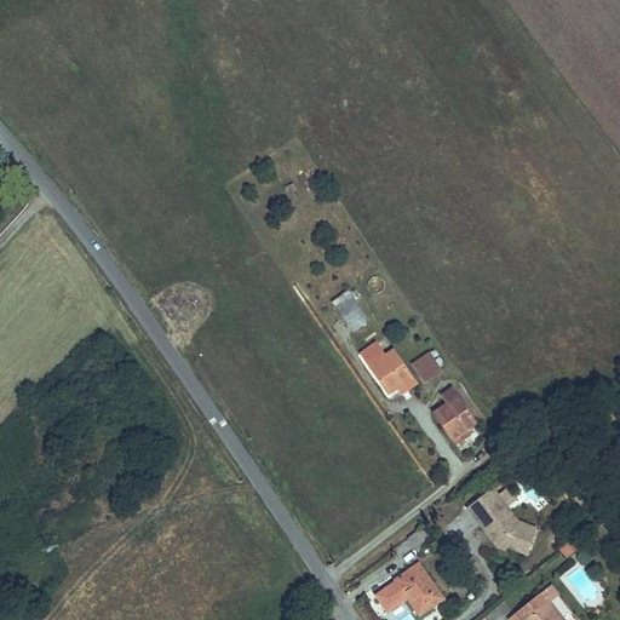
[(383,277),(368,280),(371,293),(384,291),(383,277)]
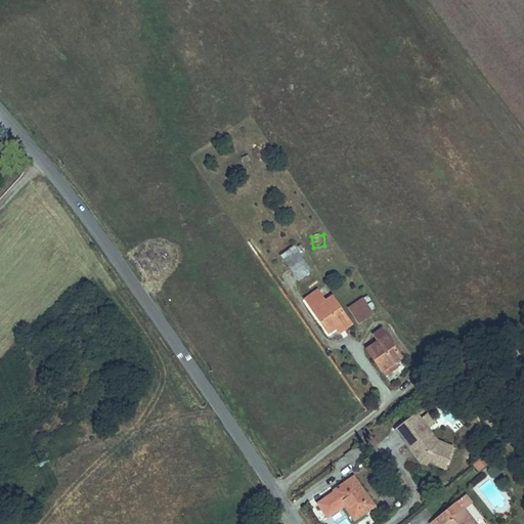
[(309,271),(292,246),(279,255),(296,280),(309,271)]
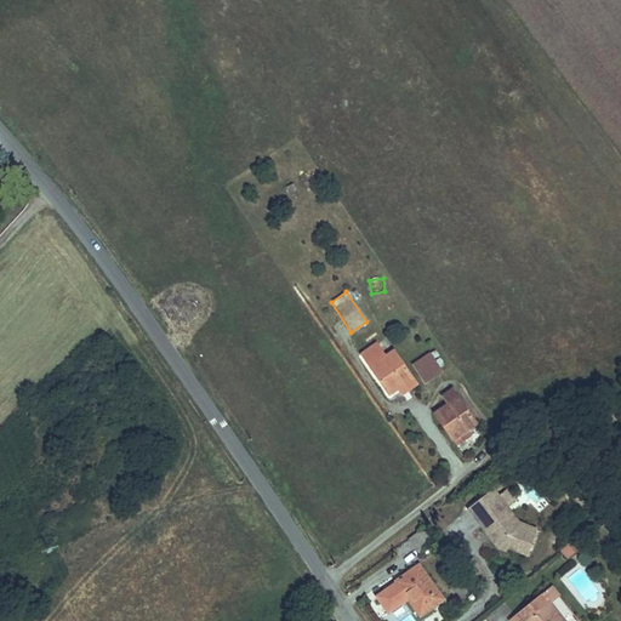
[(406,381),(388,354),(369,368),(387,394),(406,381)]
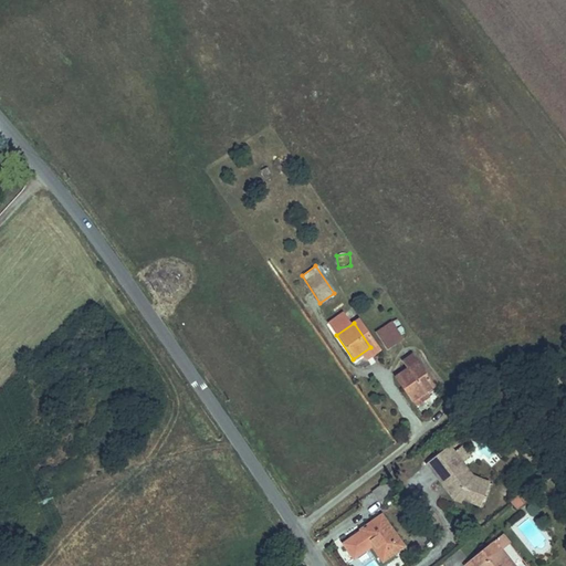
[(401,341),(390,323),(374,333),(385,350),(401,341)]
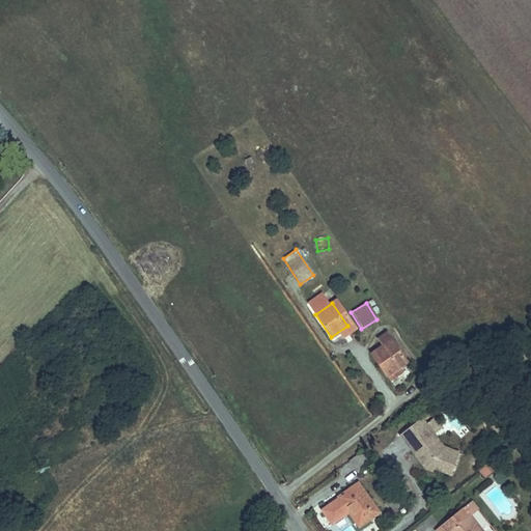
[(368,357),(384,379),(406,363),(391,341),(368,357)]
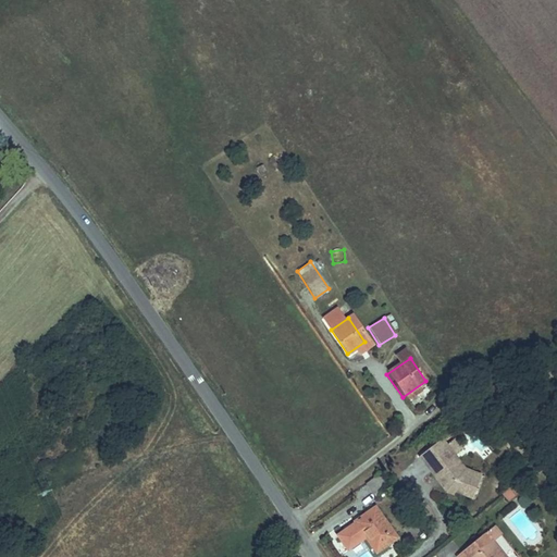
[(478,480),(462,473),(458,475),(447,460),(443,463),(437,456),(444,450),(438,443),(416,461),(428,477),(431,473),(446,493),(450,495),(452,495),(469,503),(478,480)]
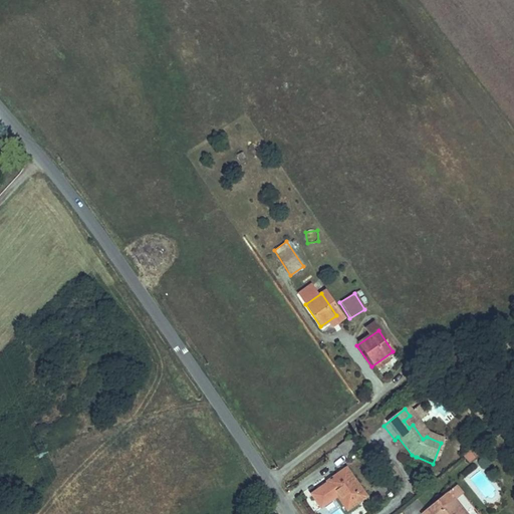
[(427,437),(410,416),(404,421),(409,428),(413,425),(423,439),(427,437)]
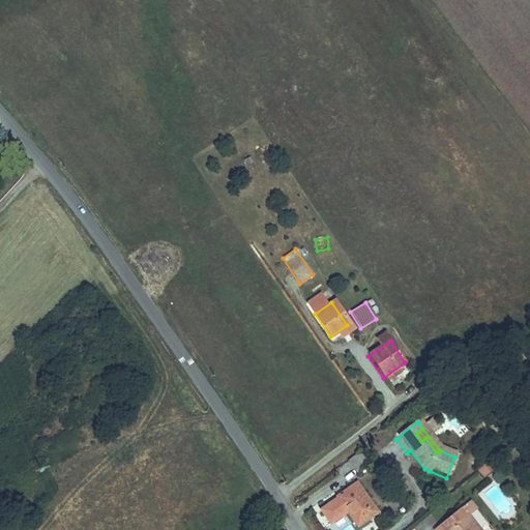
[(424,469),(410,450),(407,453),(421,472),(429,475),(430,471),(429,471),(424,469)]
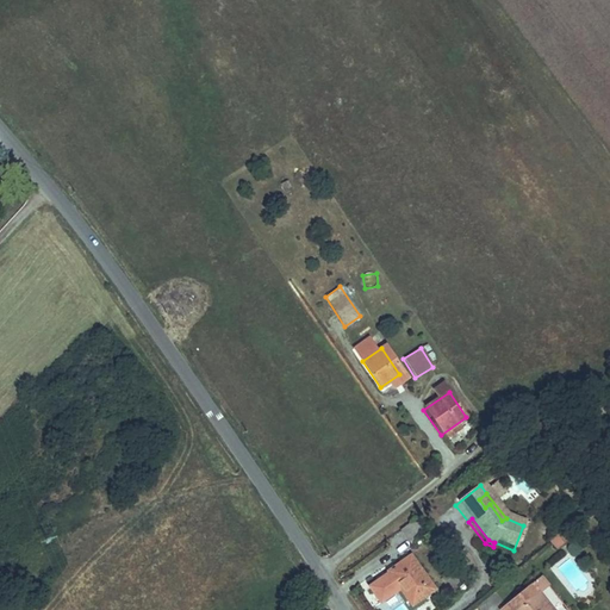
[(409,549),(423,540),(411,524),(398,535),(409,549)]
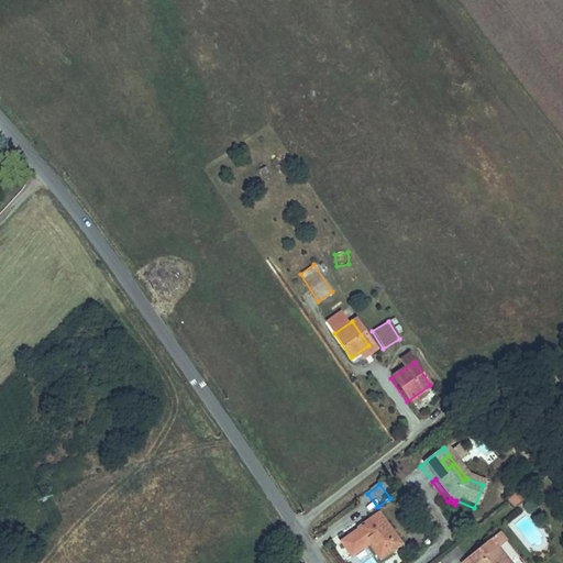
[(528,497),(522,490),(509,500),(516,508),(528,497)]
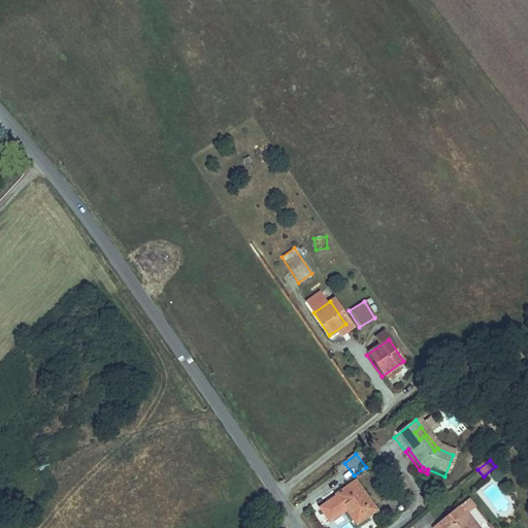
[(356,481),(336,494),(337,495),(321,507),(330,521),(348,509),(350,507),(359,522),(376,509),(356,481)]
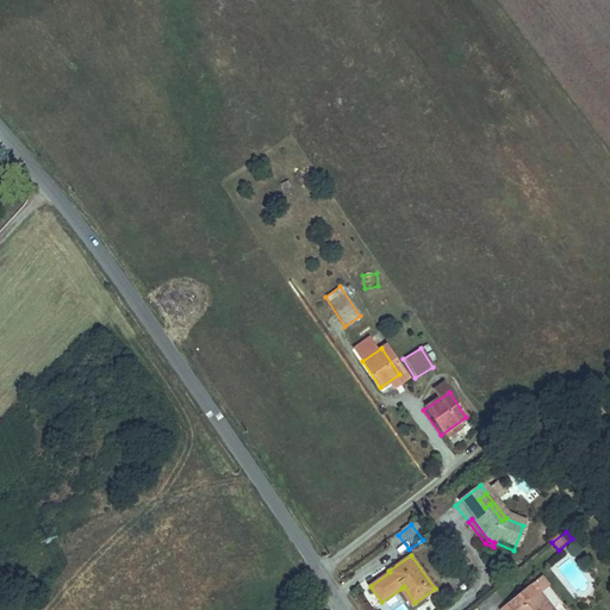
[(500,609),(502,609),(516,609),(539,592),(540,592),(548,585),(542,577),(500,609)]
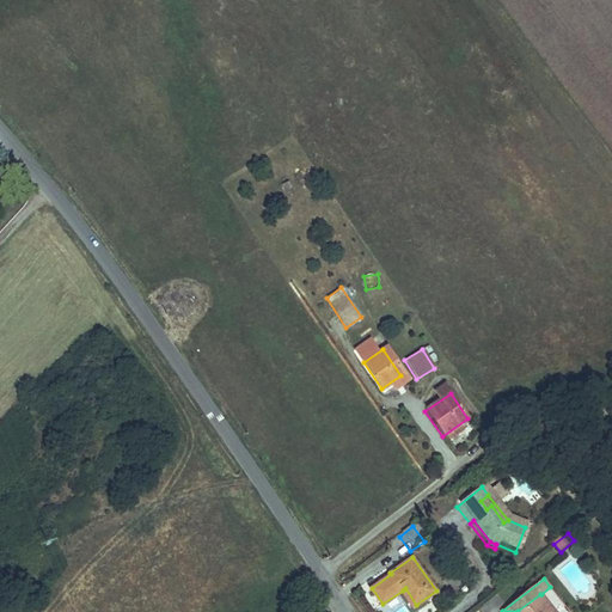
[(405,588),(403,591),(415,607),(416,605),(405,588)]
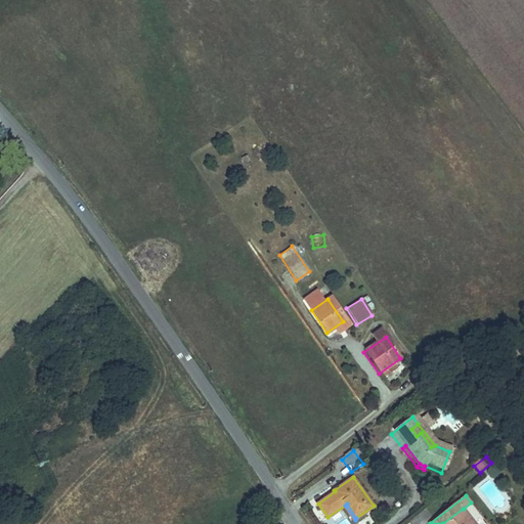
[(475,523),(464,509),(463,509),(443,523),(475,523)]
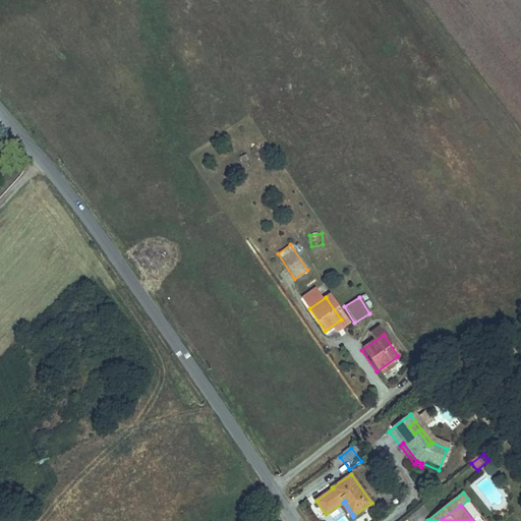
All buildings are outlined.
